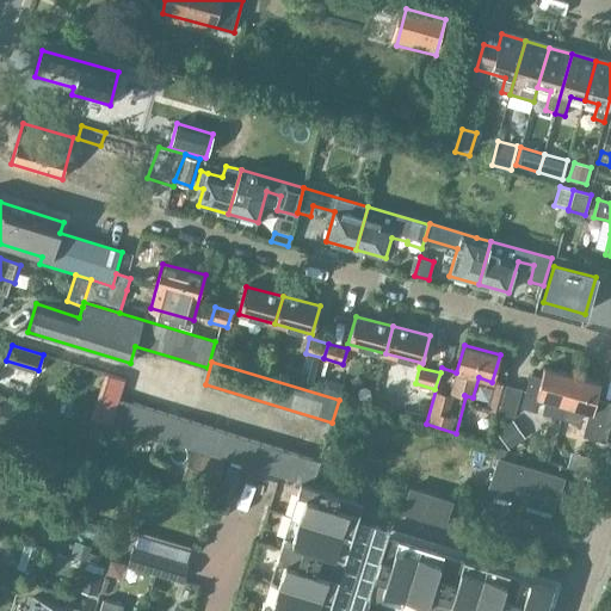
[(561,417),(573,375),(544,368),(541,378),(531,376),(523,406),(536,411),(539,397),(547,399),(543,412),(561,417)]
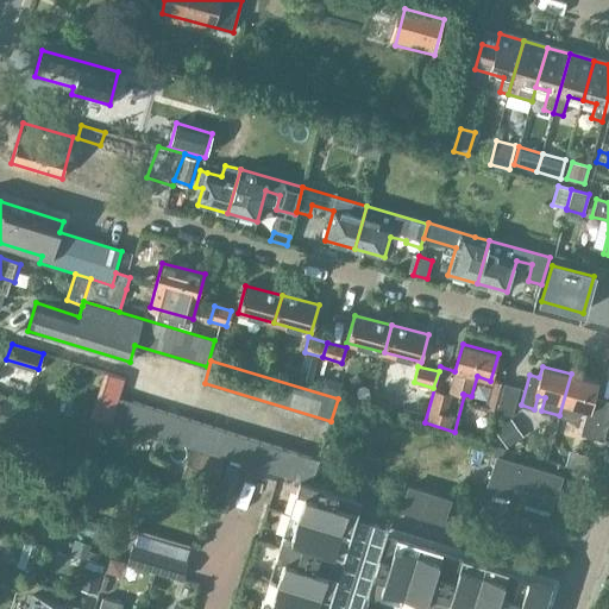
[(106,371),(99,394),(119,400),(120,397),(126,378),(106,371)]
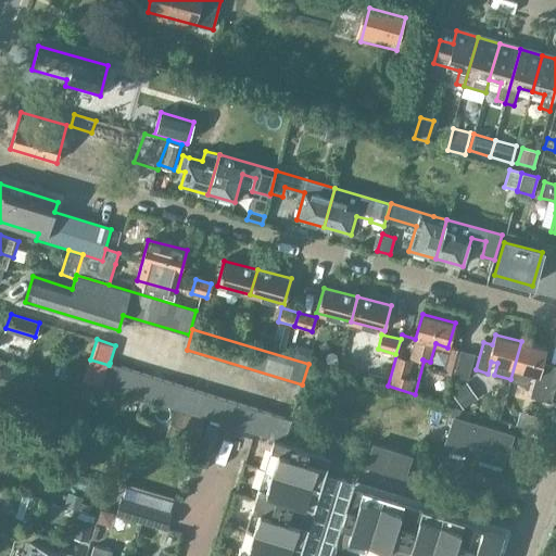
[(521,341),(510,379),(527,383),(530,373),(535,375),(529,399),(551,404),(555,382),(555,366),(543,363),(546,349),(521,341)]
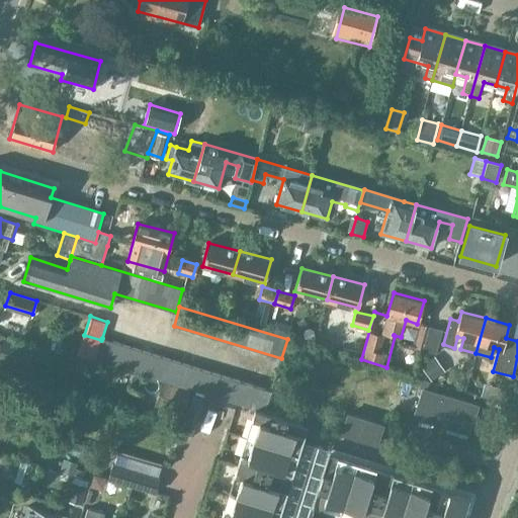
[(274,320),(271,331),(287,336),(290,325),(274,320)]
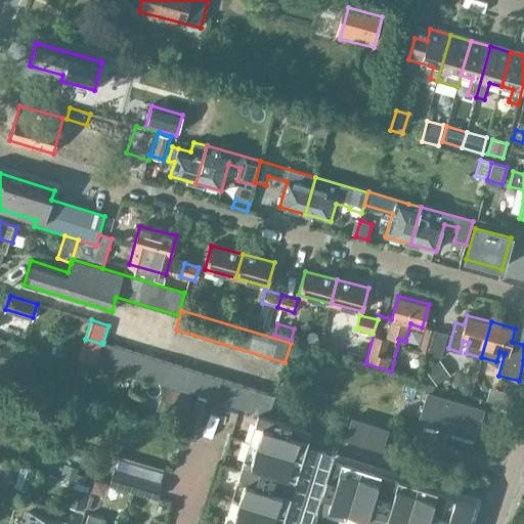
[(441,359),(447,335),(434,332),(428,355),(441,359)]
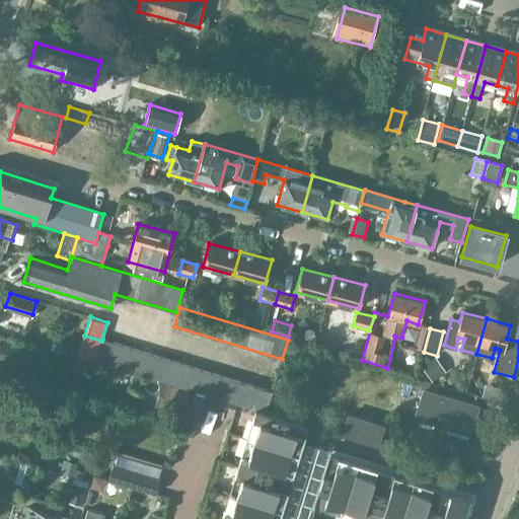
[(314,347),(317,335),(308,331),(303,330),(299,344),(314,347)]
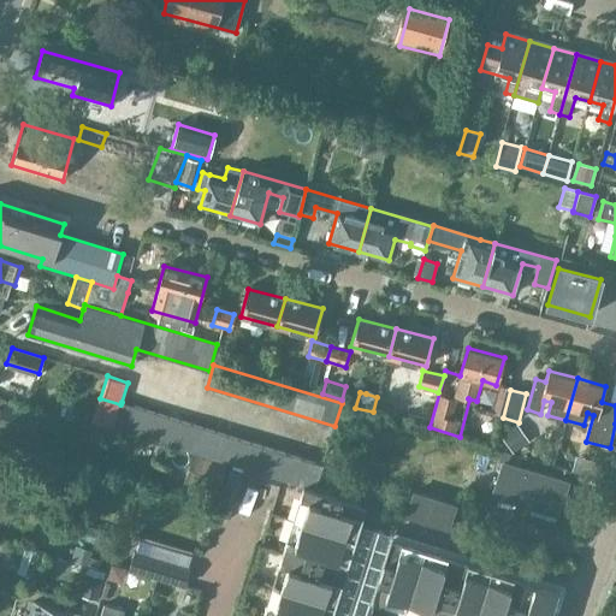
[(114,427),(315,490),(323,465),(122,402),(120,404),(114,427)]
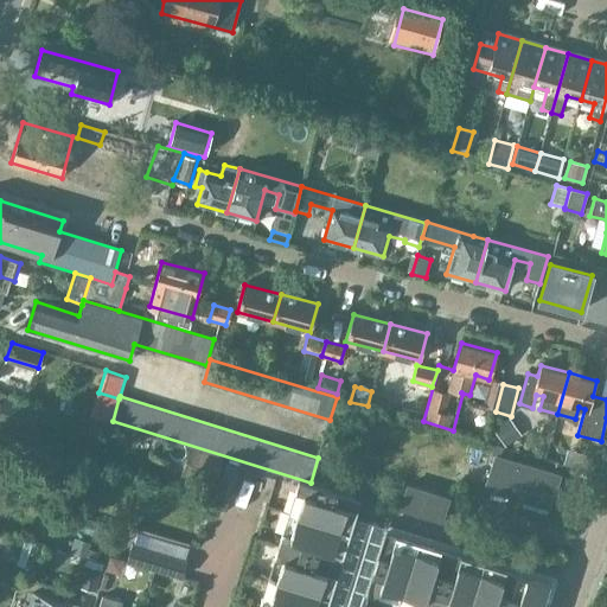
[(510,417),(494,428),(505,445),(521,434),(510,417)]
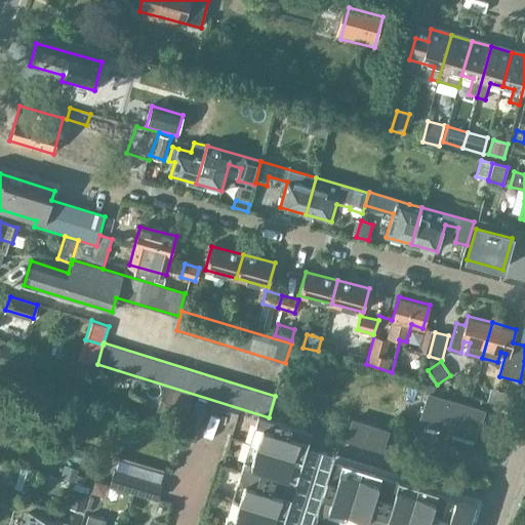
[(96,365),(92,377),(112,384),(116,371),(96,365)]
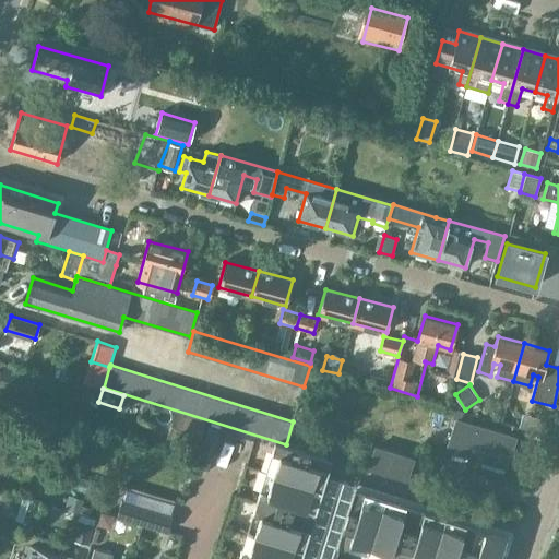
[(300,408),(297,423),(305,425),(309,411),(300,408)]
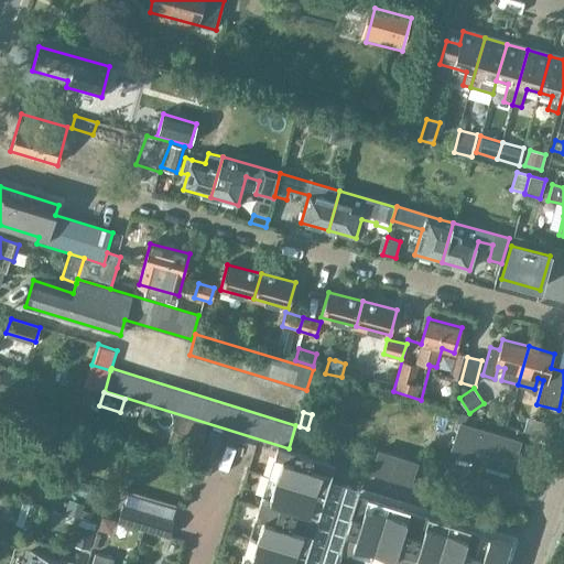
[(459,414),(456,422),(461,423),(479,429),(481,421),(459,414)]
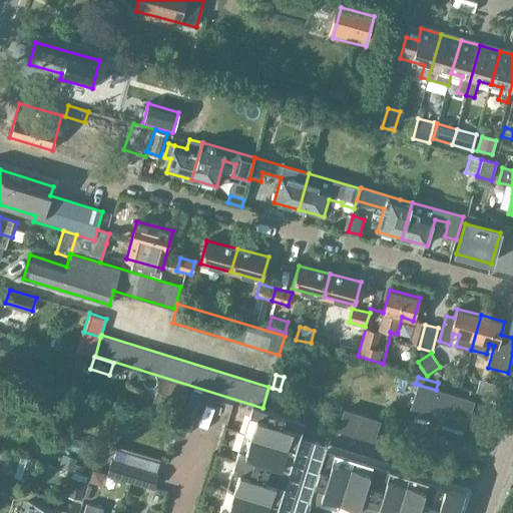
[(161,379),(153,402),(181,411),(188,388),(161,379)]
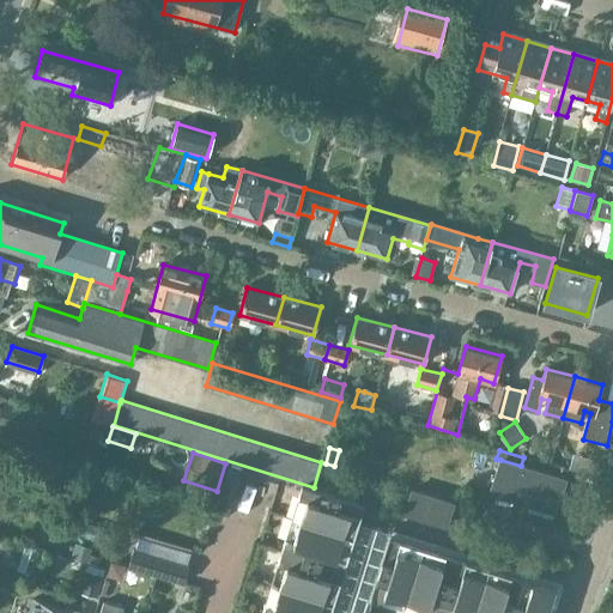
[(521,466),(501,460),(491,492),(529,504),(528,511),(552,519),(564,478),(563,479),(521,466)]
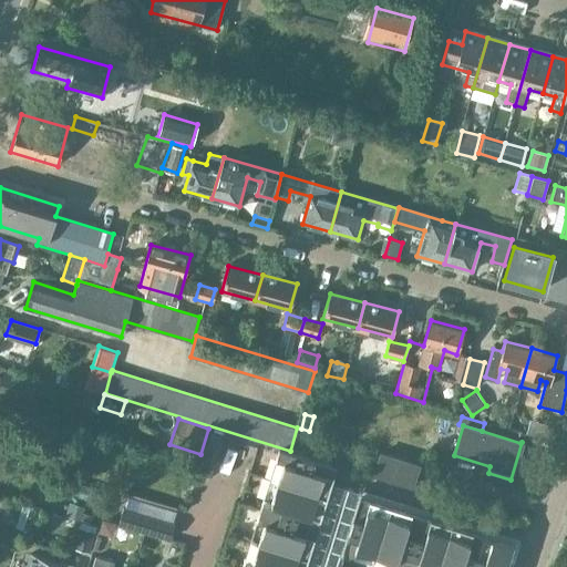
[(545,425),(540,439),(555,443),(559,430),(545,425)]
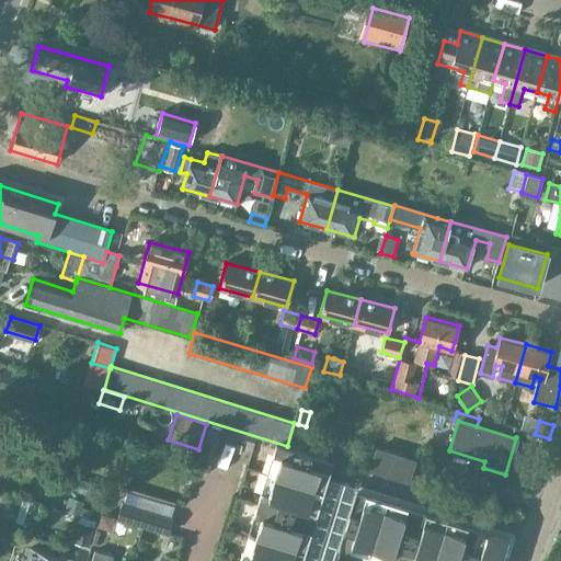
[(310,436),(306,450),(317,454),(321,439),(310,436)]
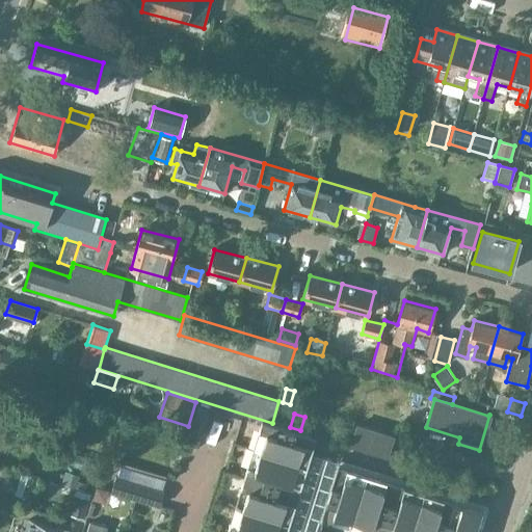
[(272,423),(262,421),(227,531),(326,531),(321,529),(322,519),(331,522),(334,514),(371,526),(368,531),(474,531),(476,529),(480,531),(484,519),(479,517),(482,510),(338,464),(339,459),(311,450),(315,436),(272,423)]
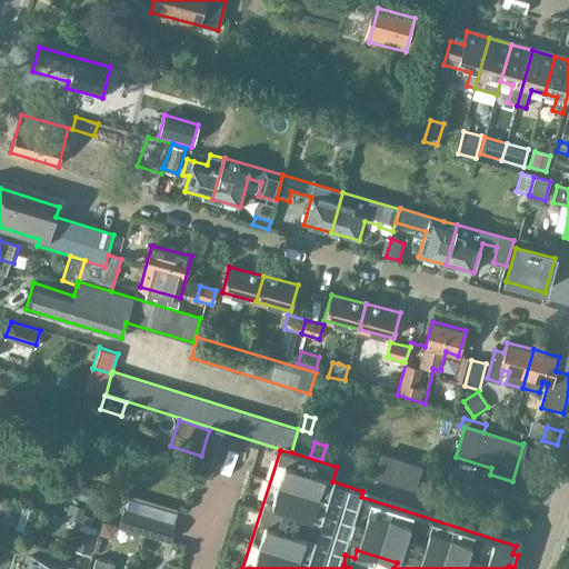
[(415,492),(422,467),(381,453),(373,479),(415,492)]
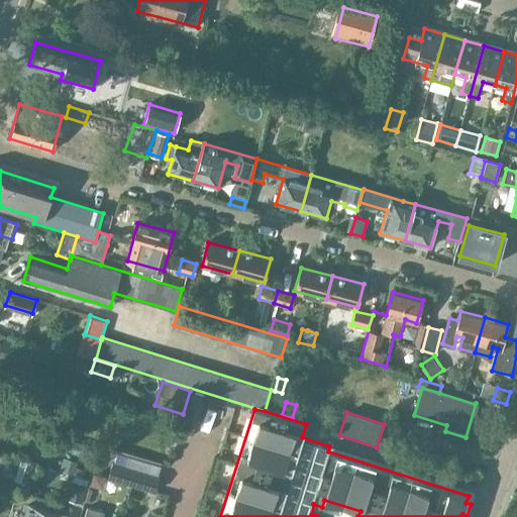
[(64,458),(61,471),(72,474),(76,462),(64,458)]
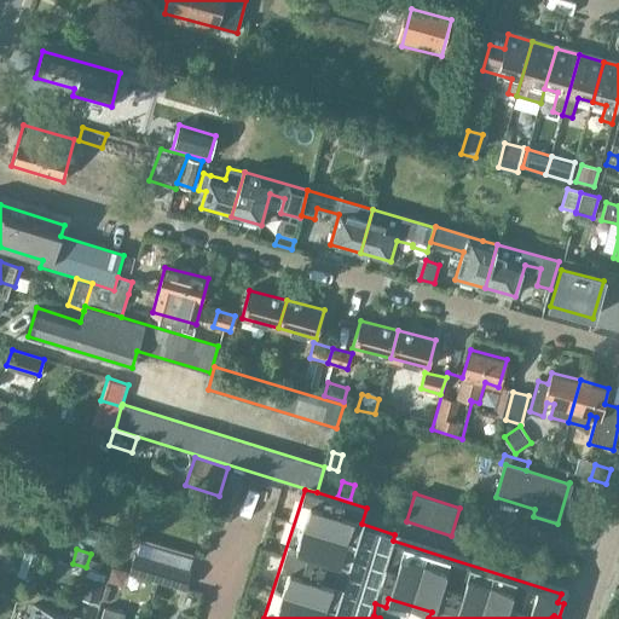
[(191,573),(163,563),(134,555),(129,574),(186,591),(191,573)]
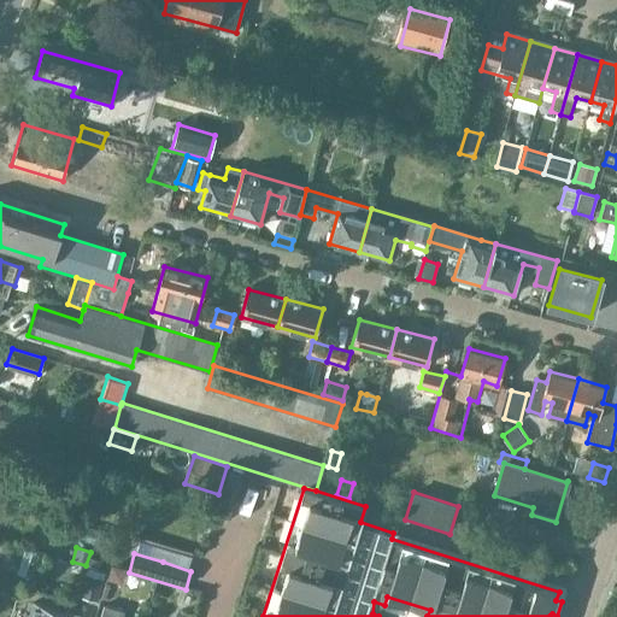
[(112,565),(109,579),(122,582),(125,570),(112,565)]
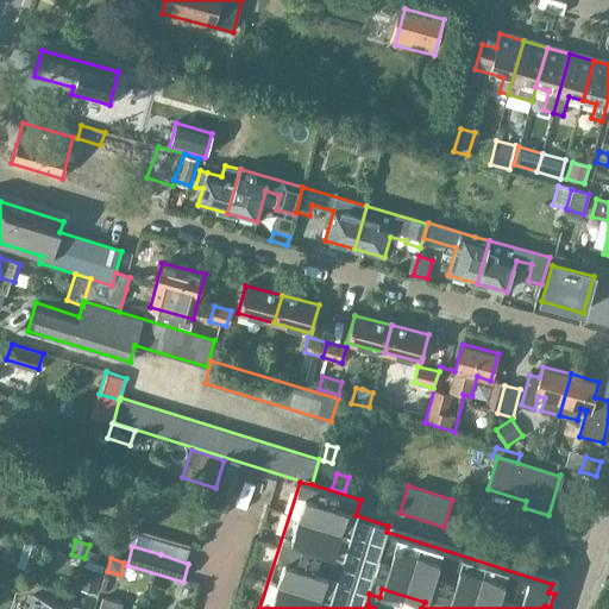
[(86,566),(79,589),(95,594),(102,571),(86,566)]
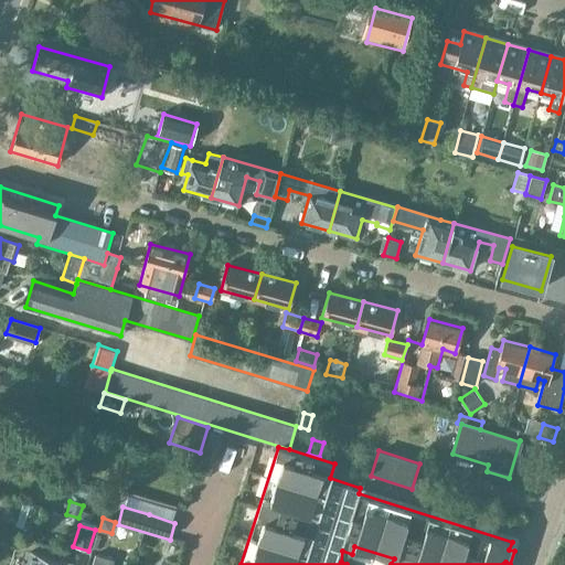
[(74,564),(30,552),(25,564),(74,564)]
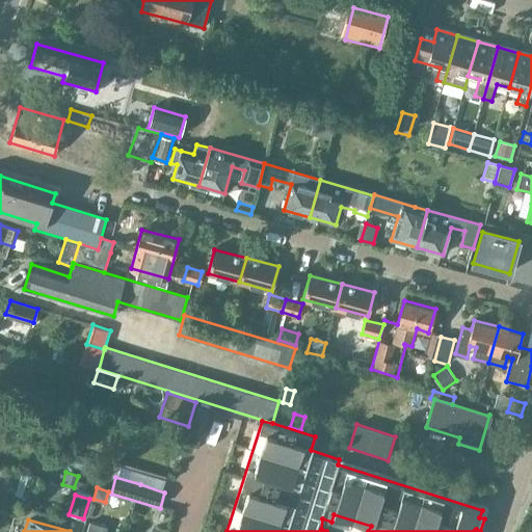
[(106,531),(108,528),(90,523),(86,531),(106,531)]
